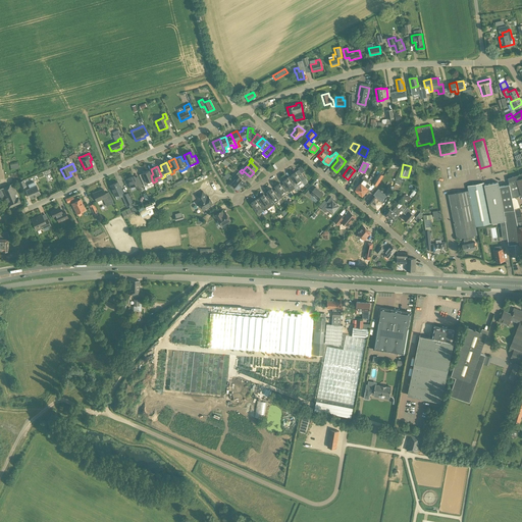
[(152,179),(151,175),(148,170),(142,173),(145,178),(142,179),(144,187),(148,185),(147,183),(152,180),(152,179)]
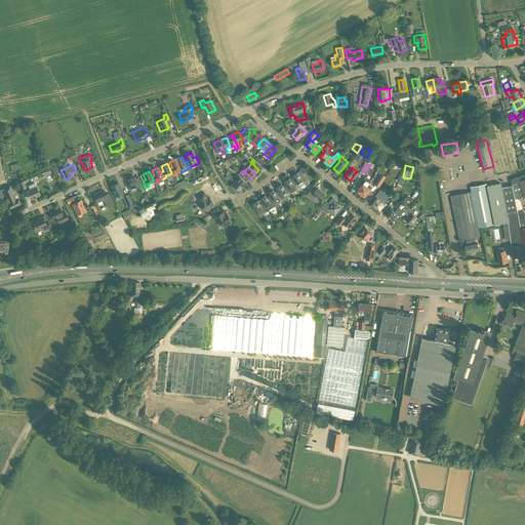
[(292,176),(298,185),(299,187),(305,184),(304,182),(307,179),(303,172),(301,173),(299,171),(297,173),(297,172),(292,176)]
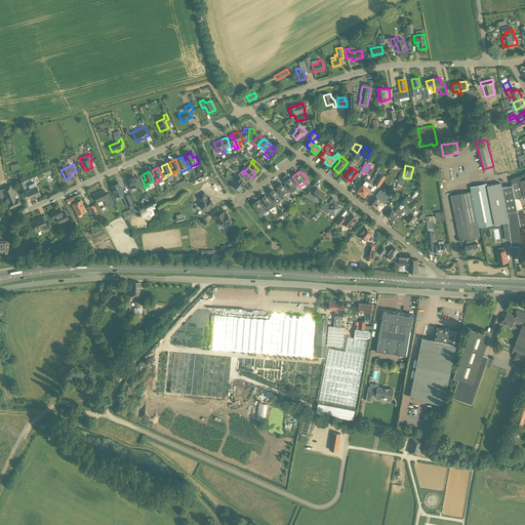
[(243,187),(247,183),(241,177),(243,174),(241,172),(239,175),(240,176),(236,180),(243,187)]
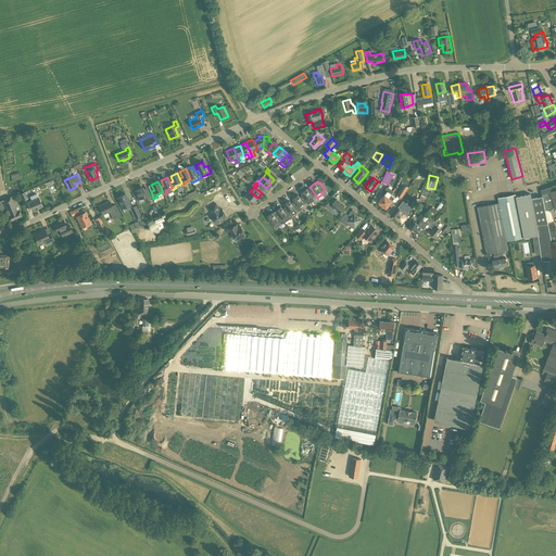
[(405,193),(408,187),(404,184),(396,194),(402,198),(405,193)]
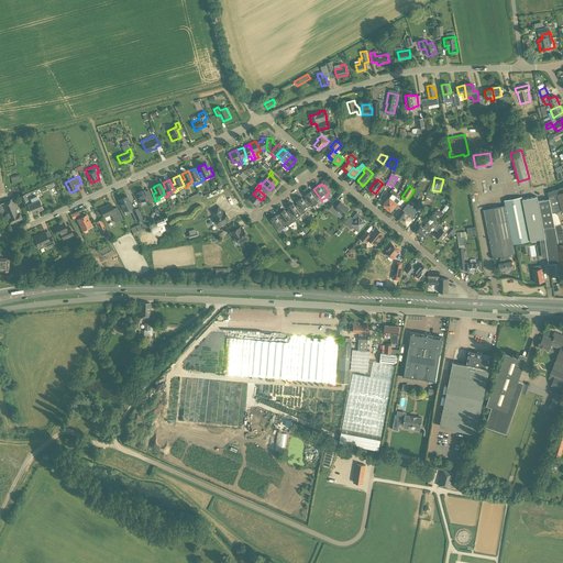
[(560,188),(548,192),(549,199),(552,213),(562,209),(562,186),(560,188)]
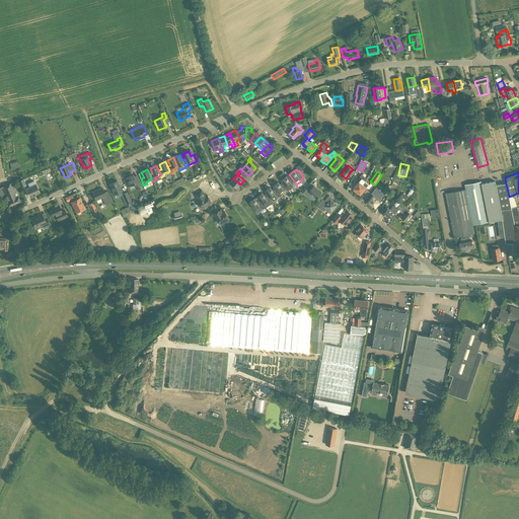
[(136,180),(133,174),(126,178),(130,187),(134,184),(135,188),(141,184),(138,179),(136,180)]
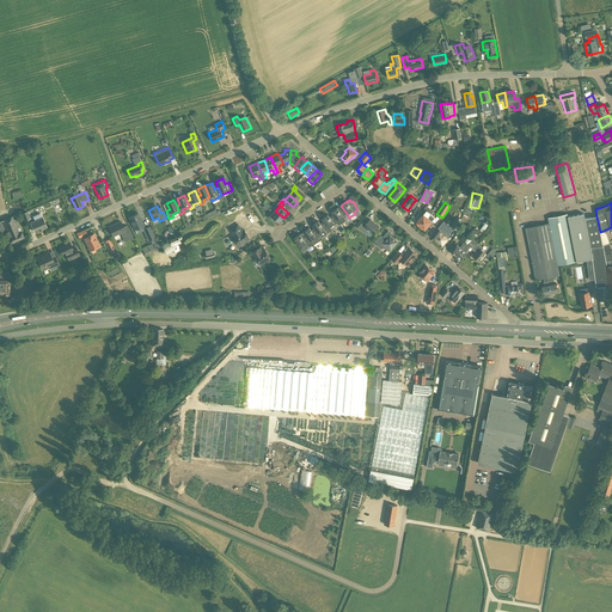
[(344,219),(348,215),(341,206),(337,208),(331,212),(334,214),(338,222),(341,224),(346,220),(344,219)]
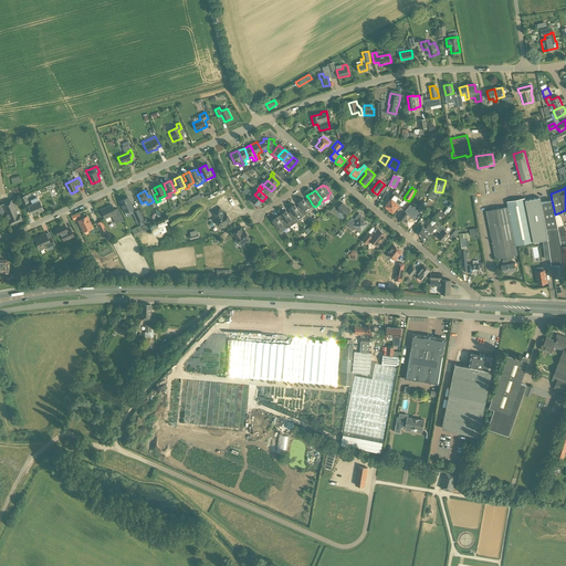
[(398,198),(398,197),(400,195),(395,190),(390,195),(389,197),(391,198),(385,206),(389,209),(398,198)]
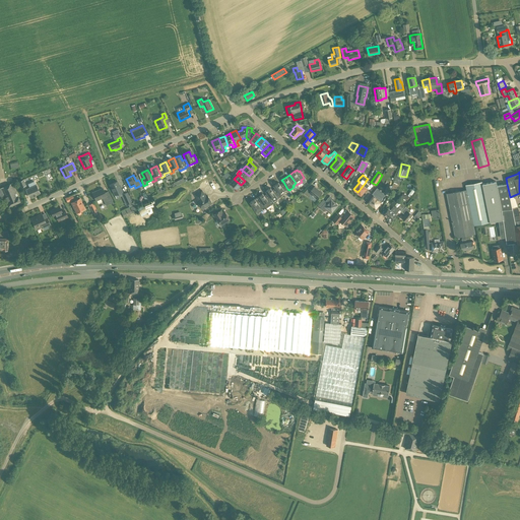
[(20,188),(26,185),(23,179),(18,182),(20,188)]
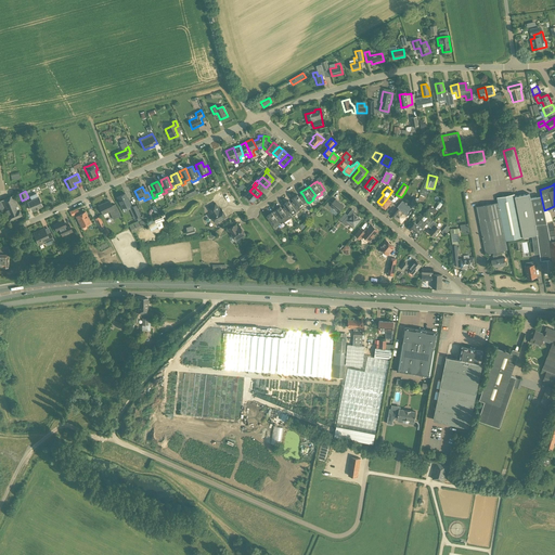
[(254,202),(257,197),(249,191),(246,195),(245,194),(243,197),(245,198),(247,196),(254,202)]
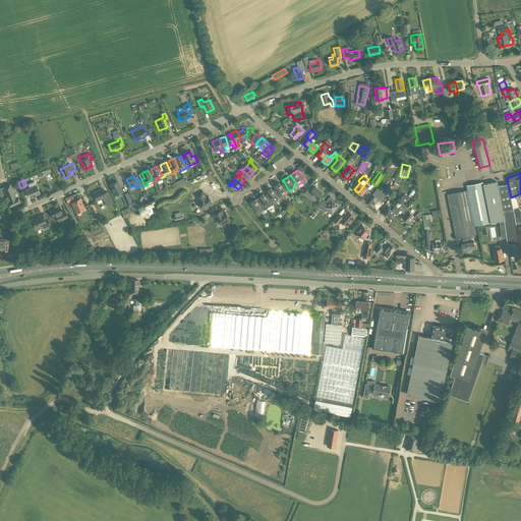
[(36,185),(34,181),(27,184),(30,187),(26,189),(30,197),(40,193),(36,185)]
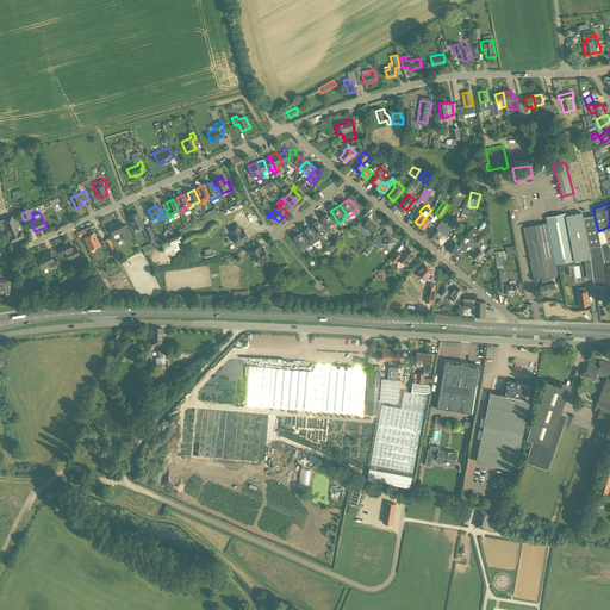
[(135,229),(143,225),(137,213),(129,217),(135,229)]
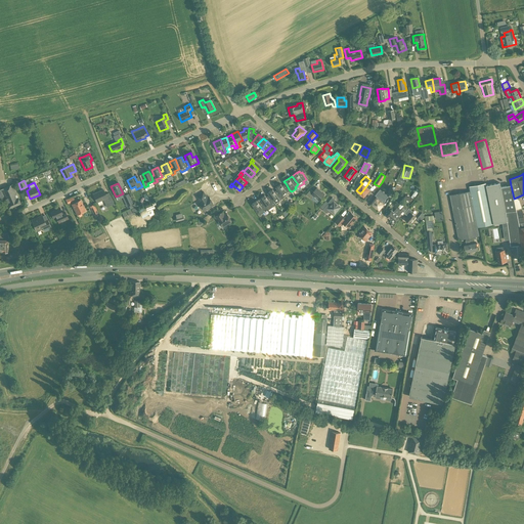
[(281,194),(286,191),(287,192),(290,190),(286,183),(282,186),(280,183),(275,187),(278,190),(281,194)]
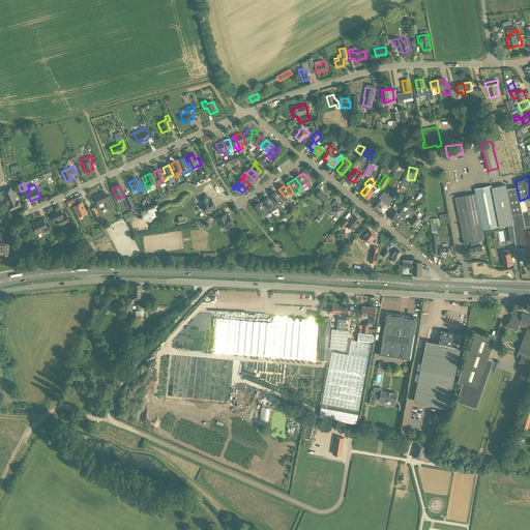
[(373,185),(364,196),(367,199),(374,192),(377,188),(373,185)]
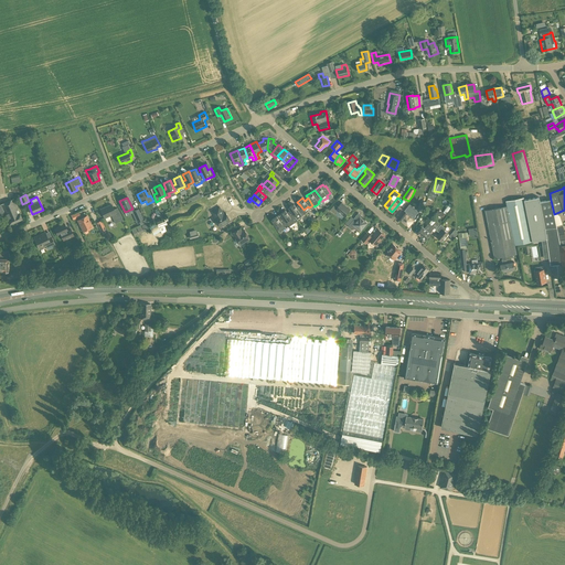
[(539,198),(524,200),(532,242),(542,240),(546,238),(545,228),(540,202),(539,198)]
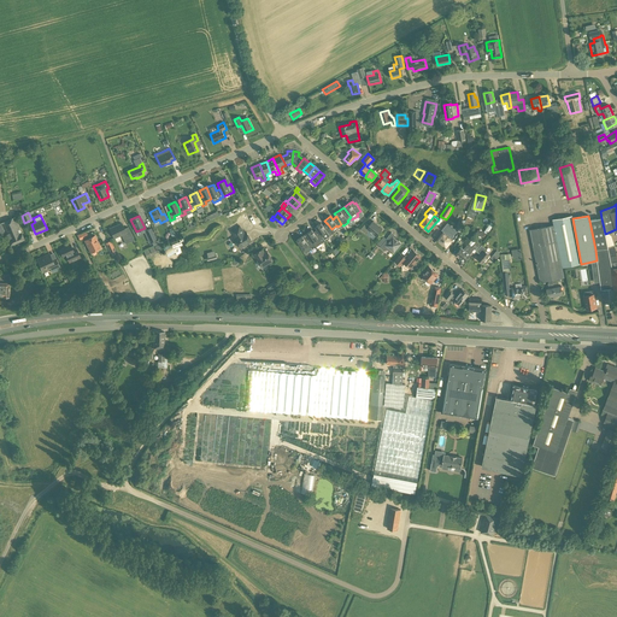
[(24,239),(15,217),(0,223),(0,236),(5,234),(10,245),(24,239)]
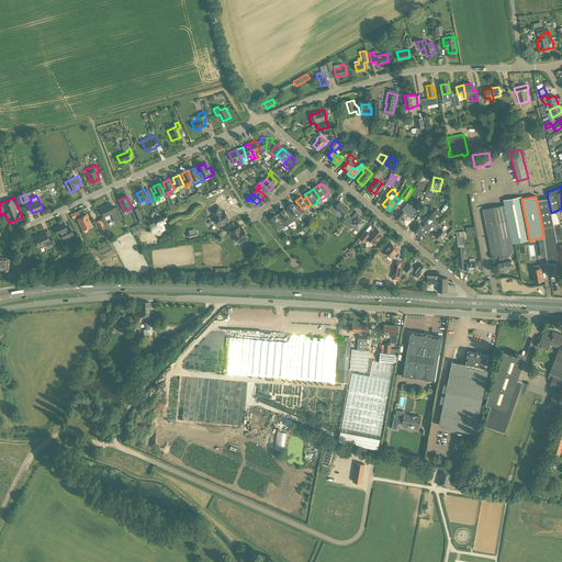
[(504,201),(505,205),(512,244),(513,244),(529,240),(521,199),(521,198),(504,201)]
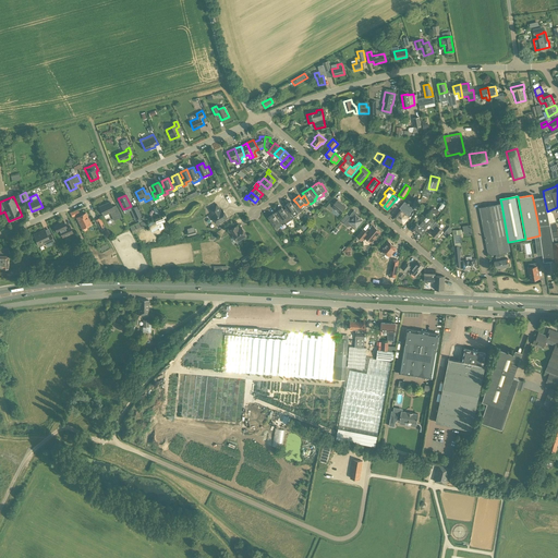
[(416,210),(421,199),(415,197),(411,207),(404,202),(399,208),(402,210),(401,211),(396,217),(403,223),(409,217),(408,217),(411,214),(410,213),(413,209),(412,208),(416,210)]
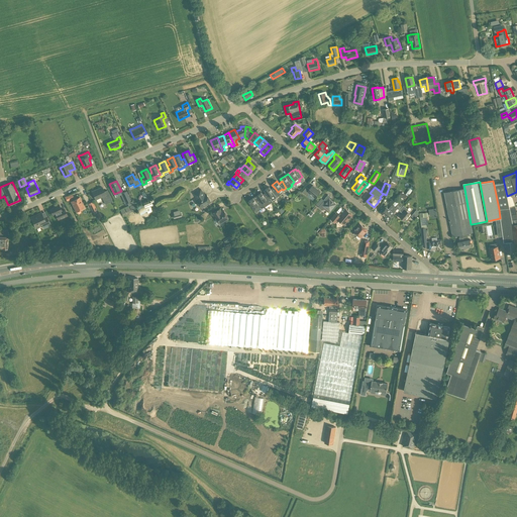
[(504,183),(494,185),(499,209),(509,208),(507,196),(504,183)]
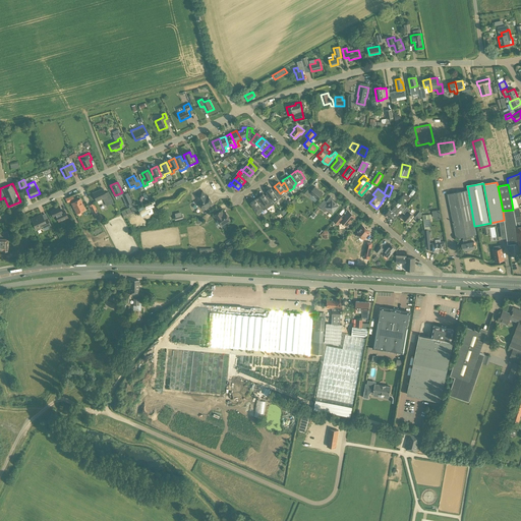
[(323,193),(314,187),(311,190),(308,188),(304,193),(309,197),(312,194),(317,199),(323,193)]
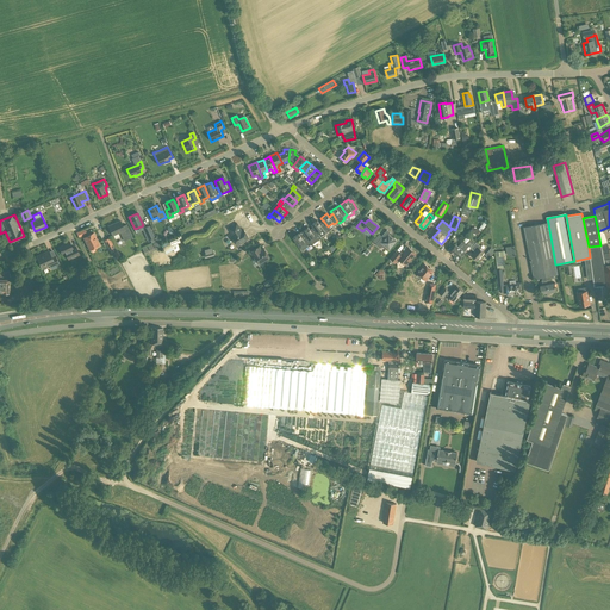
[(125,231),(120,221),(109,226),(112,236),(120,232),(124,241),(132,237),(129,230),(125,231)]
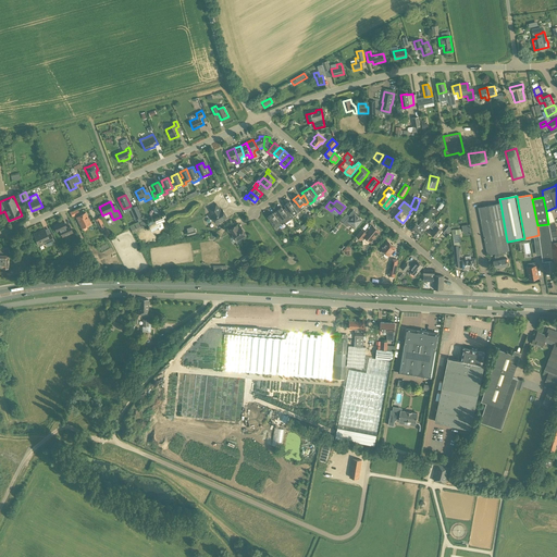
[(299,207),(296,202),(292,205),(289,201),(285,205),(286,207),(291,213),(296,210),(298,213),(301,210),(299,207)]
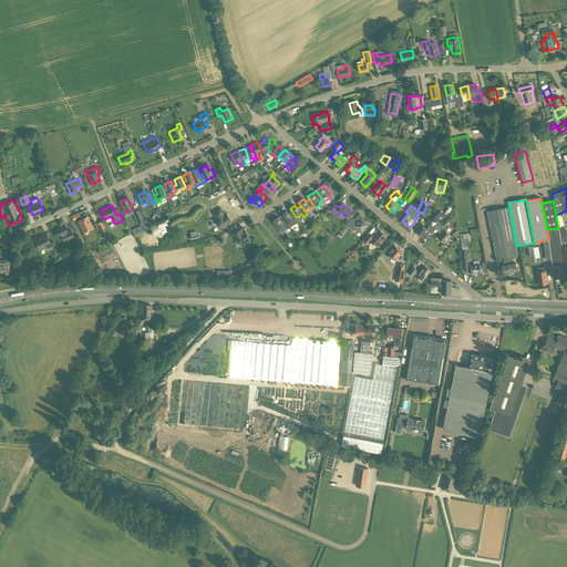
[(509,207),(487,212),(496,259),(507,257),(511,256),(518,255),(516,246),(509,207)]
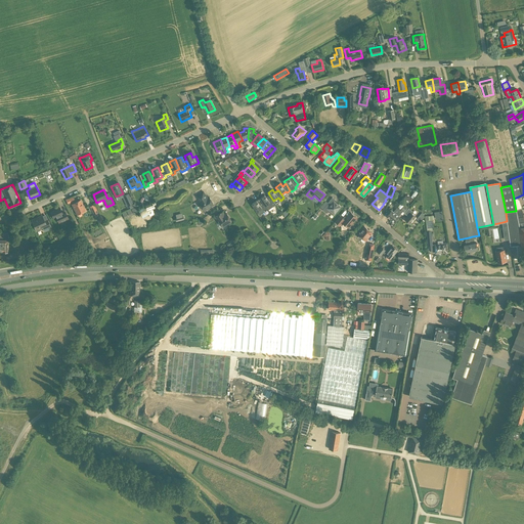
[(208,199),(204,192),(197,197),(201,203),(200,204),(204,210),(214,205),(210,198),(208,199)]
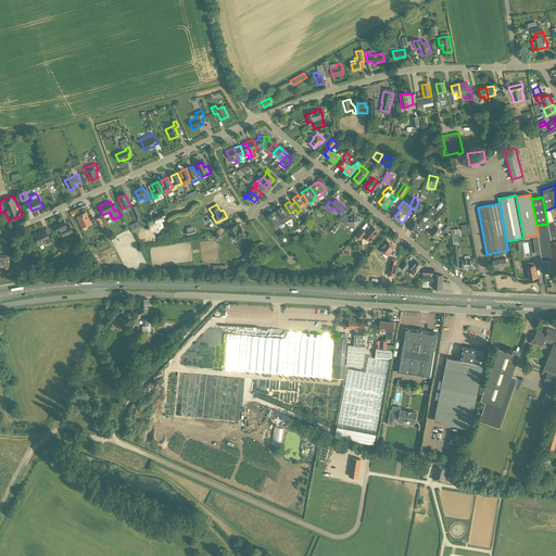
[(135,219),(141,216),(136,205),(129,209),(135,219)]
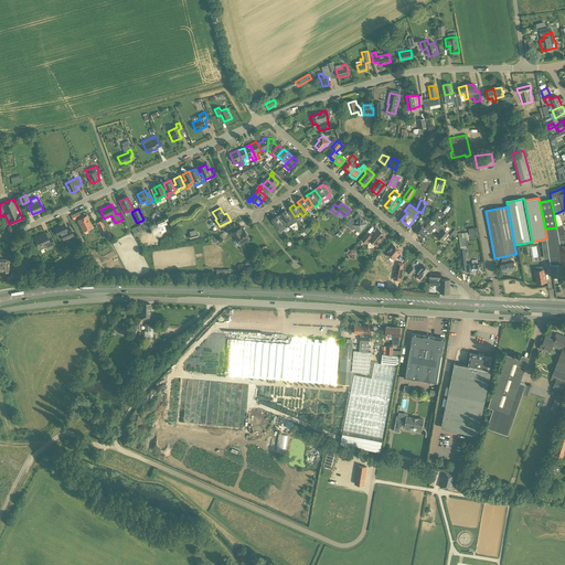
[(295,216),(290,210),(287,213),(285,210),(280,214),(281,216),(288,225),(289,226),(298,221),(295,216)]
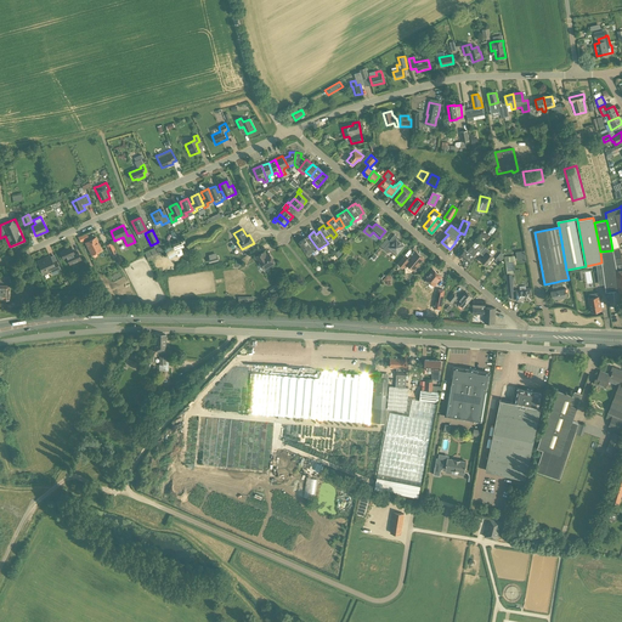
[(397,254),(405,246),(396,239),(399,237),(395,235),(389,241),(390,241),(383,249),(388,253),(391,249),(397,254)]
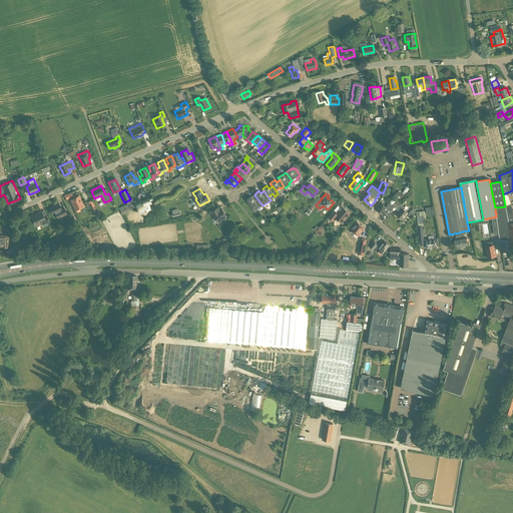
[(75,210),(83,205),(78,195),(70,199),(75,210)]
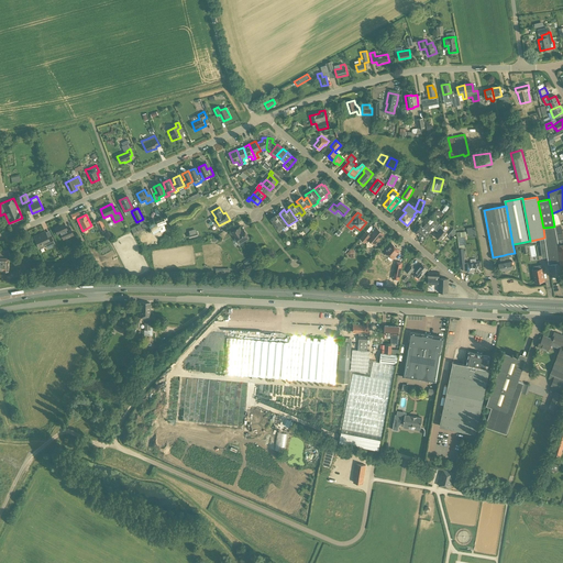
[(287,224),(280,216),(277,218),(276,216),(271,219),(276,228),(282,223),(284,227),(287,224)]
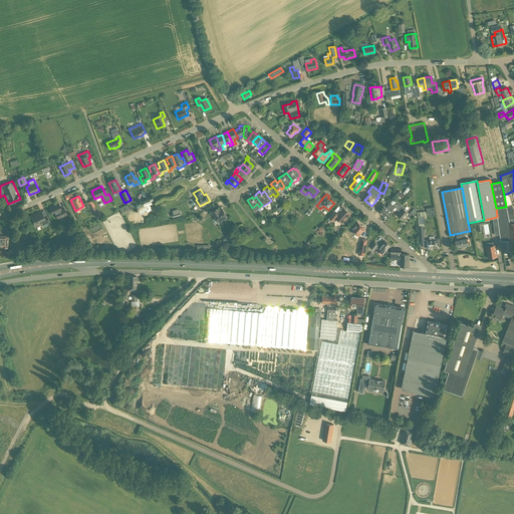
[(92,211),(96,209),(92,200),(88,202),(92,211)]
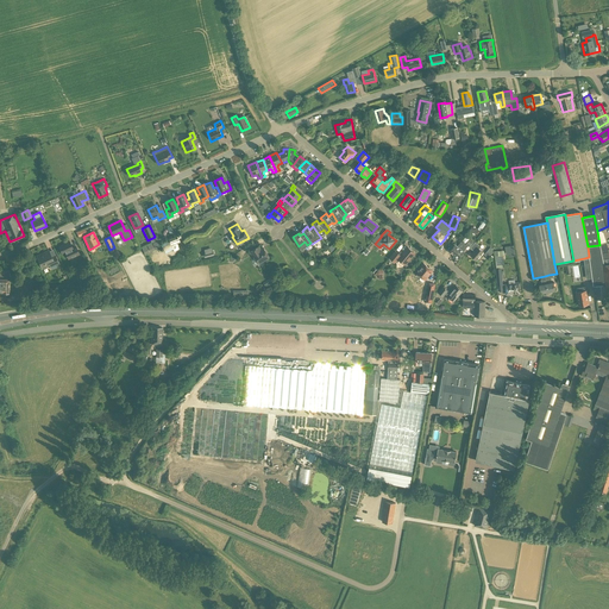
[(459,249),(454,255),(458,258),(464,251),(463,251),(468,245),(470,248),(475,242),(471,238),(466,244),(460,250),(459,249)]
